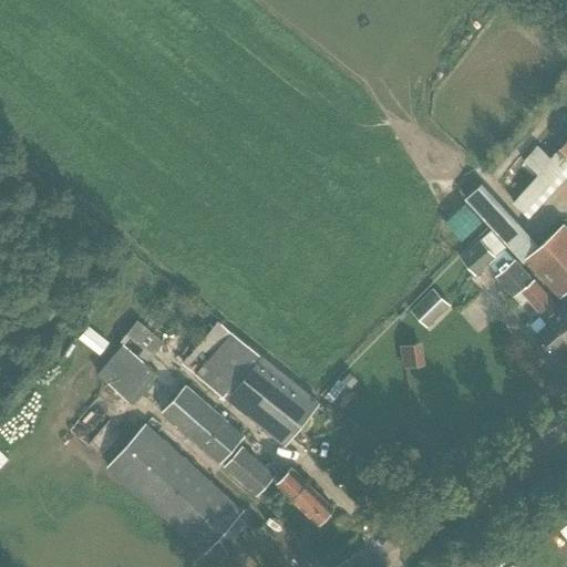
[(566,137),(556,129),(525,162),(538,175),(514,203),(525,213),(566,166),(566,137)]
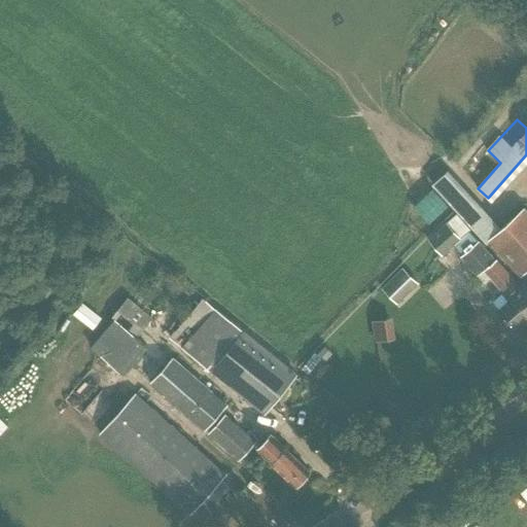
[(489,240),(526,281),(523,283),(526,287),(526,211),(524,209),(501,230),(449,171),(433,185),(487,243),(489,240)]
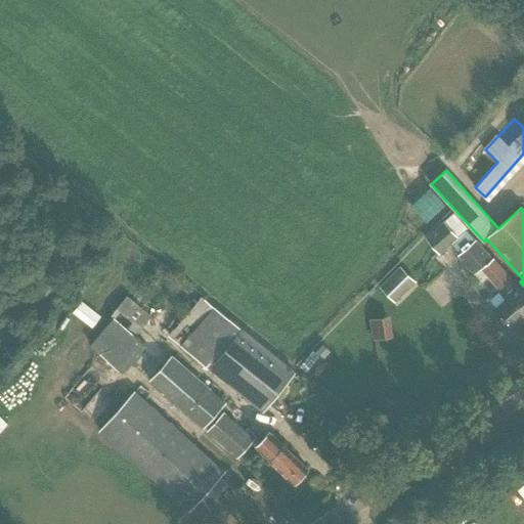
[(426,238),(440,255),(470,229),(455,213),(426,238)]
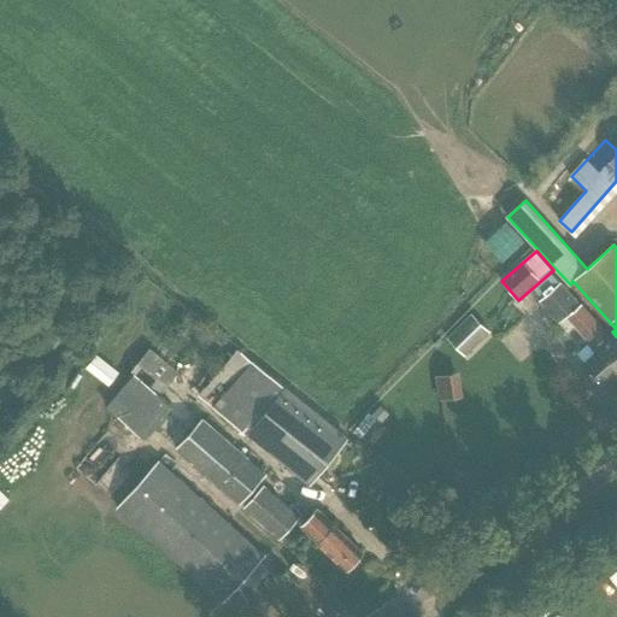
[(616,336),(612,331),(609,335),(582,305),(581,305),(562,283),(540,303),(560,325),(568,317),(594,346),(598,351),(583,363),(601,385),(616,372),(616,336)]
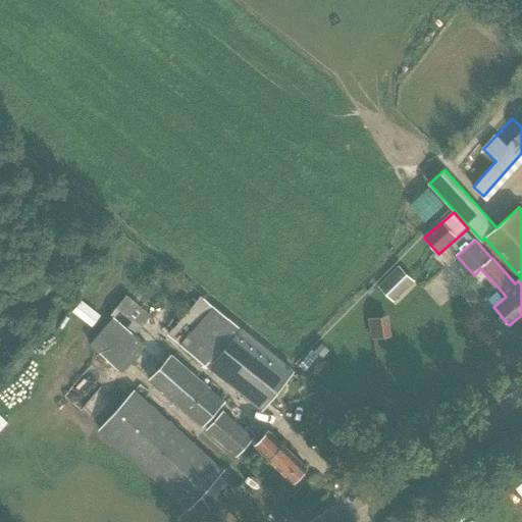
[(378,286),(363,302),(379,318),(415,282),(399,266),(378,286)]
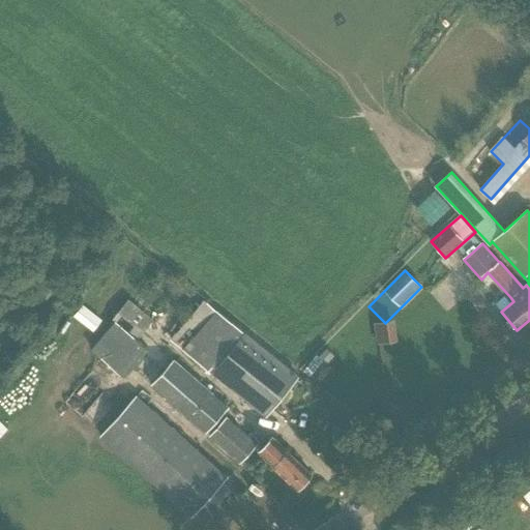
[(473,287),(464,287),(464,305),(473,305),(473,287)]
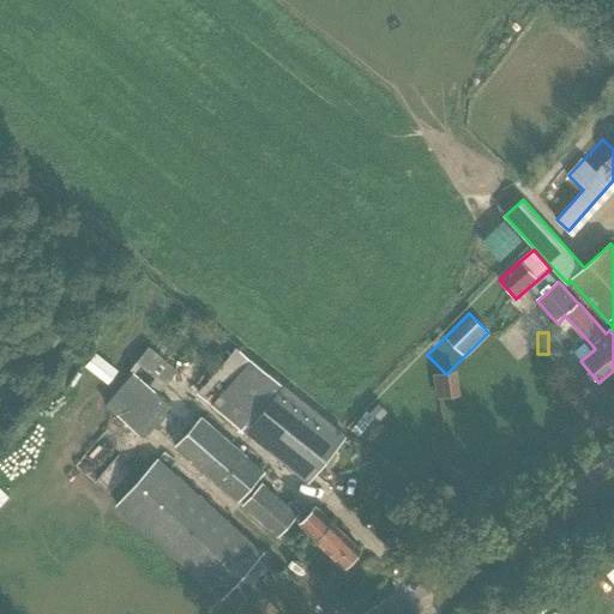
[(107,404),(139,433),(167,401),(160,395),(179,372),(150,348),(132,371),(134,373),(107,404)]
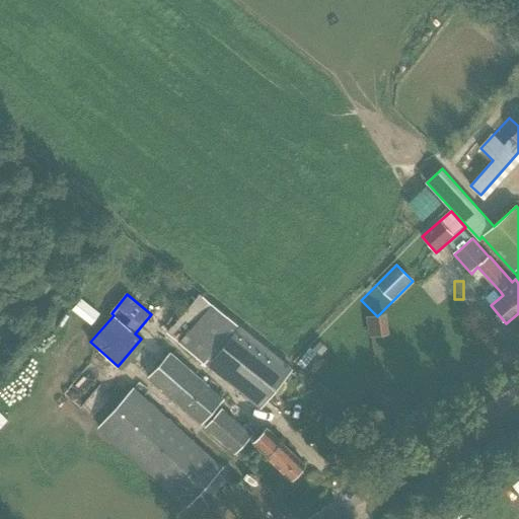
[(202,295),(168,334),(179,343),(209,366),(261,408),(292,369),(240,326),(213,305),(202,295)]
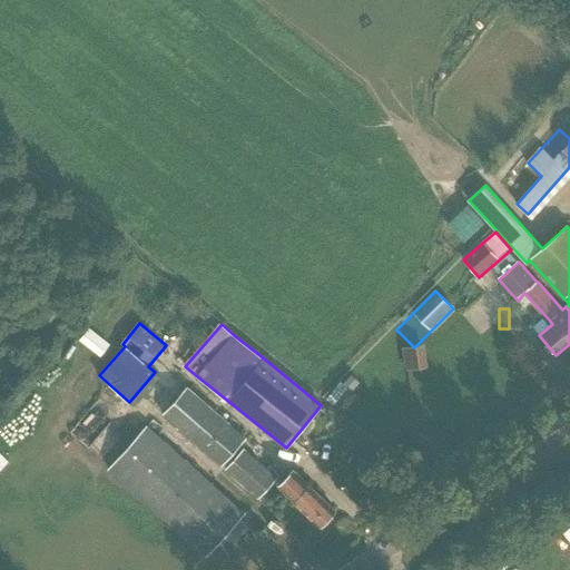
[(352,375),(345,383),(352,390),(359,382),(352,375)]
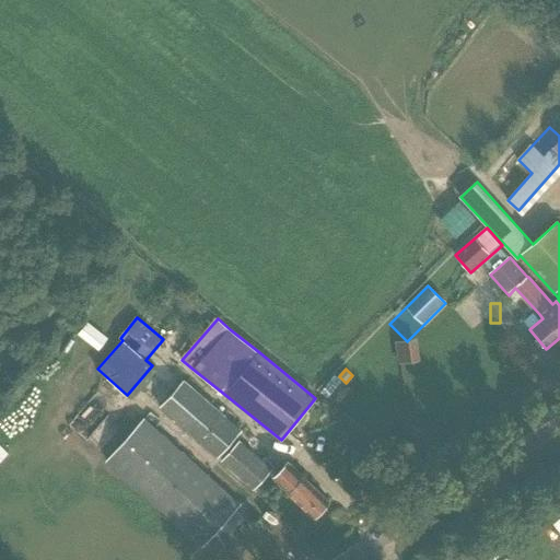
[(184,380),(160,407),(219,457),(242,431),(184,380)]
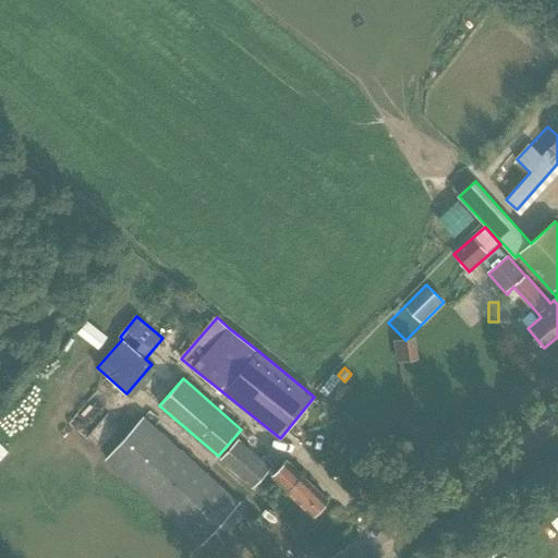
[(121,397),(112,389),(104,399),(97,392),(70,421),(85,435),(121,397)]
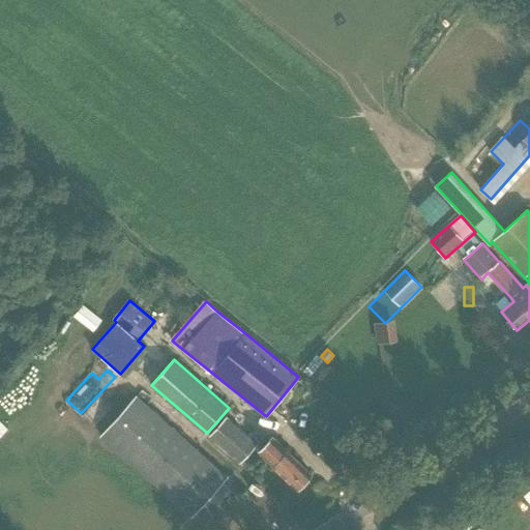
[(136,396),(101,435),(194,517),(228,478),(136,396)]
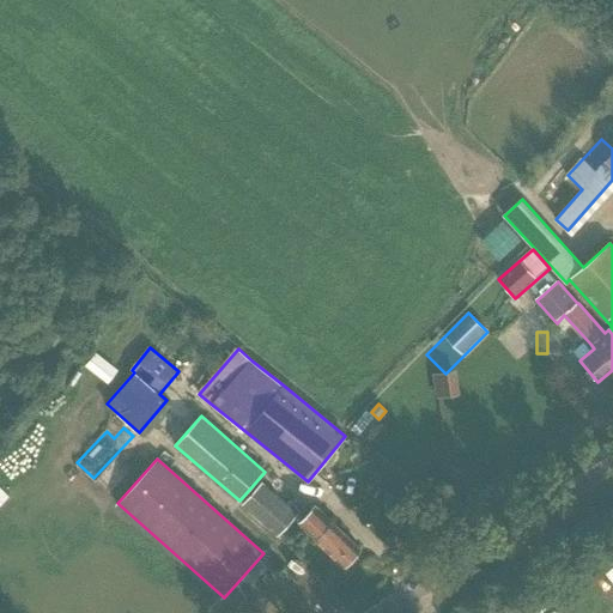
[(262,483),(243,504),(279,535),(298,514),(262,483)]
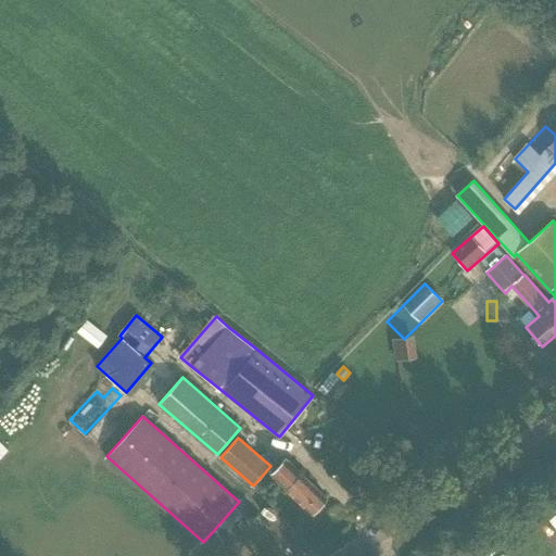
[(272,474),(277,479),(287,488),(286,488),(312,513),(327,497),(301,472),(287,458),(272,474)]
